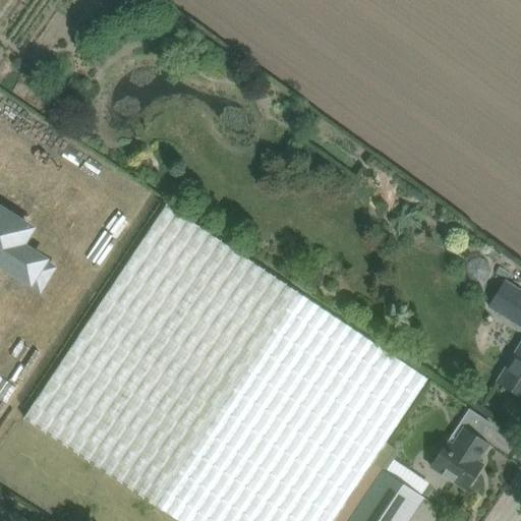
[(407,520),(423,497),(385,471),(399,451),(386,442),(427,380),(410,368),(166,205),(35,400),(23,417),(179,520),(407,520)]
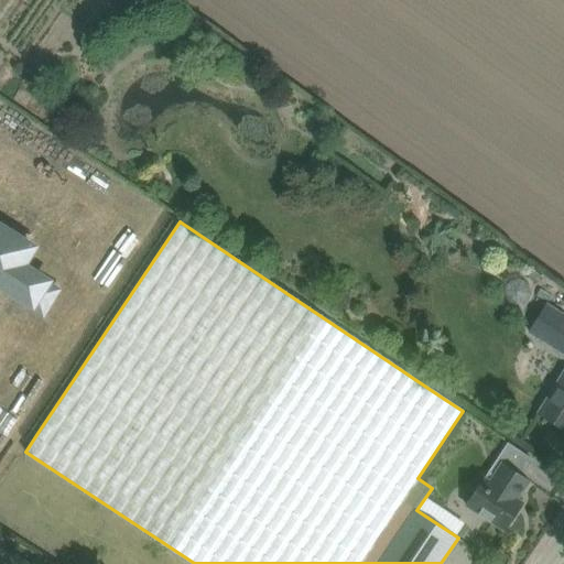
[(0,282),(9,289),(14,280),(40,296),(52,279),(26,262),(28,260),(29,261),(34,252),(33,251),(33,248),(0,227),(0,282)]
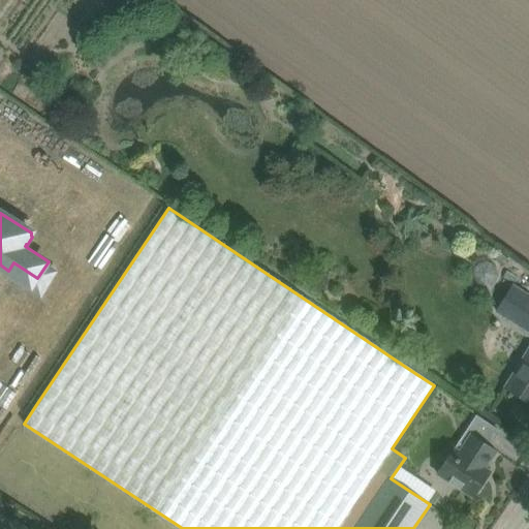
[(528,296),(512,285),(496,312),(519,325),(528,332),(528,296)]
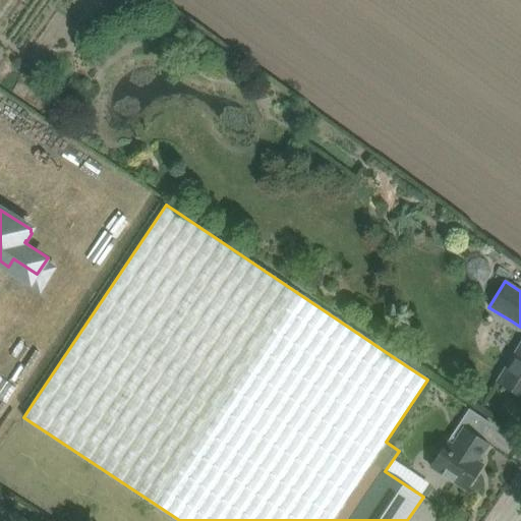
[(520,341),(497,381),(520,396),(520,341)]
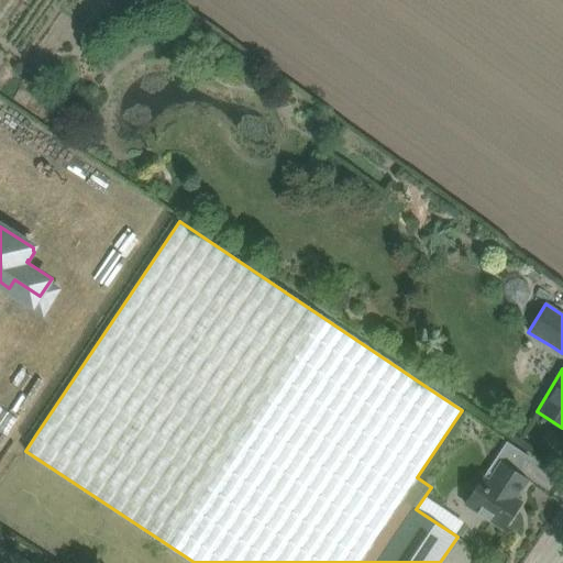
[(23,377),(0,421),(0,434),(11,440),(39,385),(23,377)]
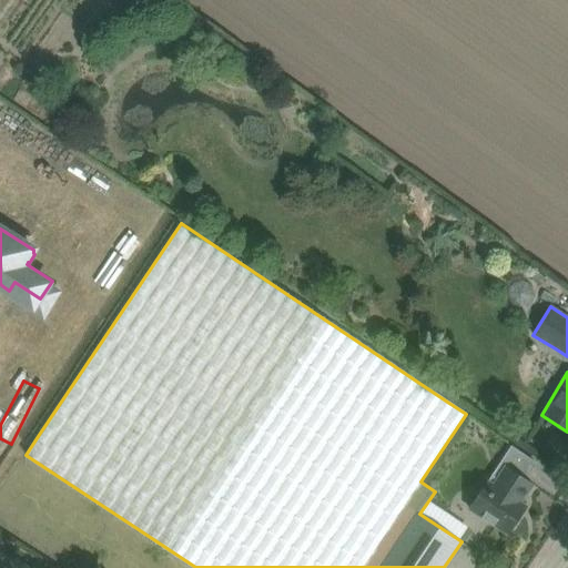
[(526,507),(520,503),(533,485),(505,466),(493,485),(487,482),(468,509),(507,534),(526,507)]
